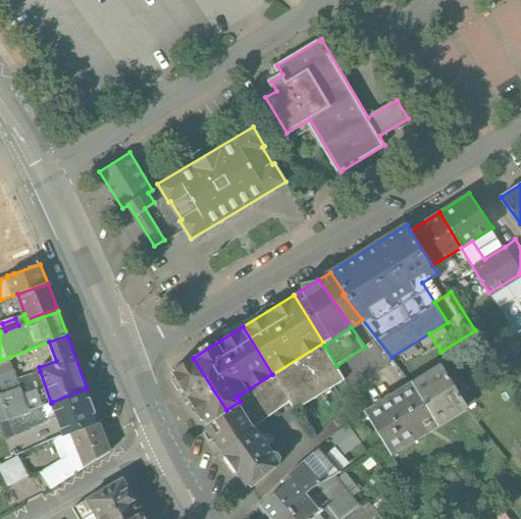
[(272,374),(237,397),(240,402),(255,426),(289,401),(296,408),(345,378),(336,366),(324,346),(323,343),(272,374)]
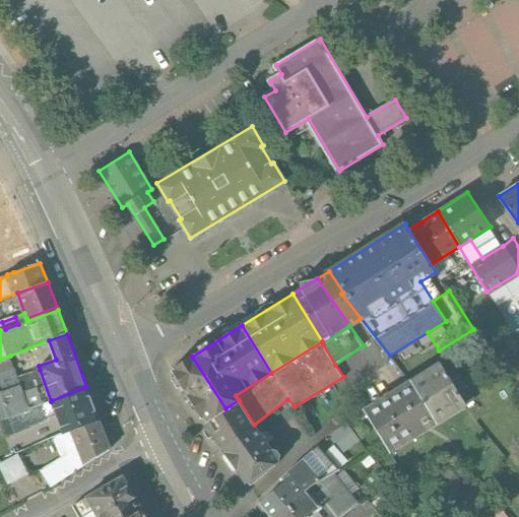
[(0,372),(14,367),(10,356),(0,359),(0,372)]
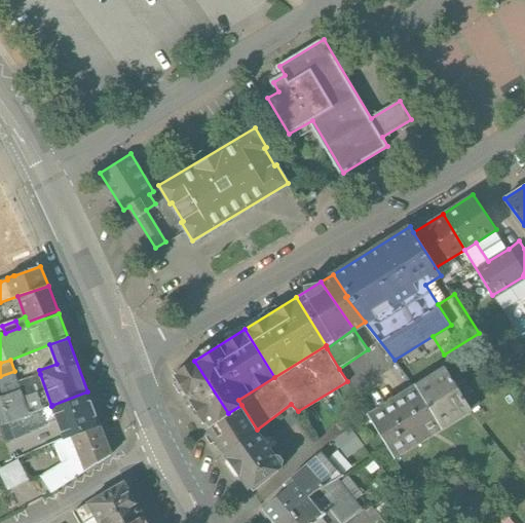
[(257,430),(241,405),(228,413),(194,361),(184,367),(181,386),(224,453),(257,430)]
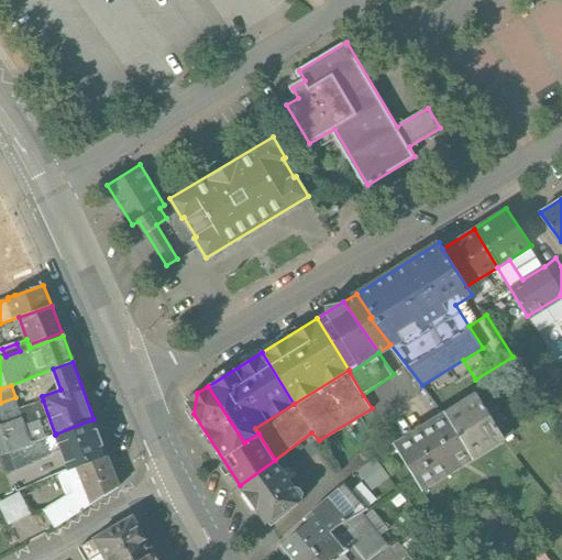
[(487,410),(476,393),(445,413),(473,457),(504,438),(496,425),(507,418),(498,404),(487,410)]
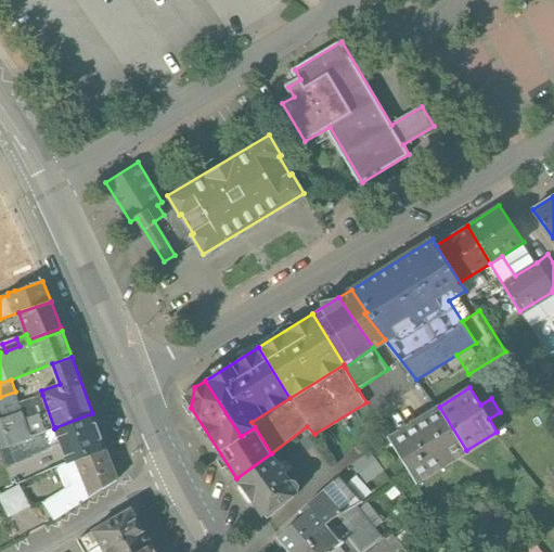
[(15,392),(0,397),(0,448),(1,448),(54,428),(42,395),(38,397),(40,403),(23,410),(20,403),(15,392)]
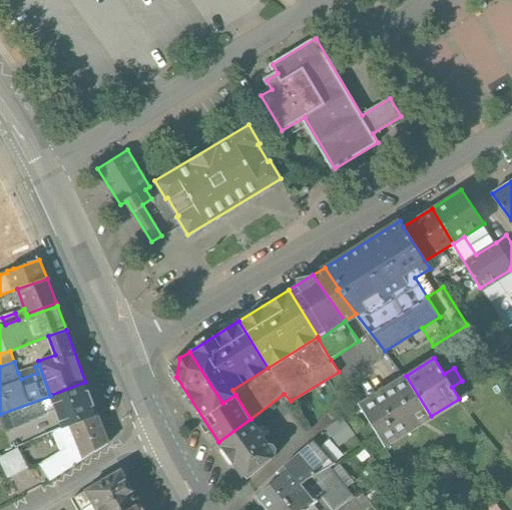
[(35,367),(18,373),(21,379),(37,373),(35,367)]
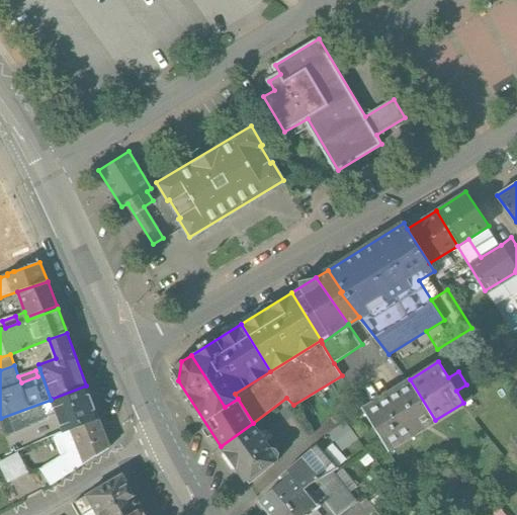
[(435,420),(410,379),(362,409),(388,450),(435,420)]
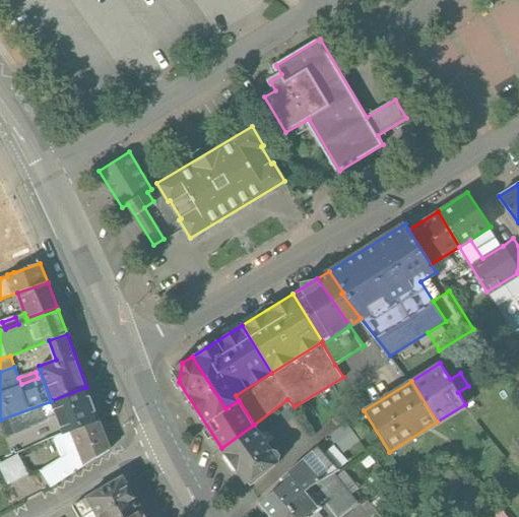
[(86,387),(52,400),(57,413),(64,433),(99,419),(86,387)]
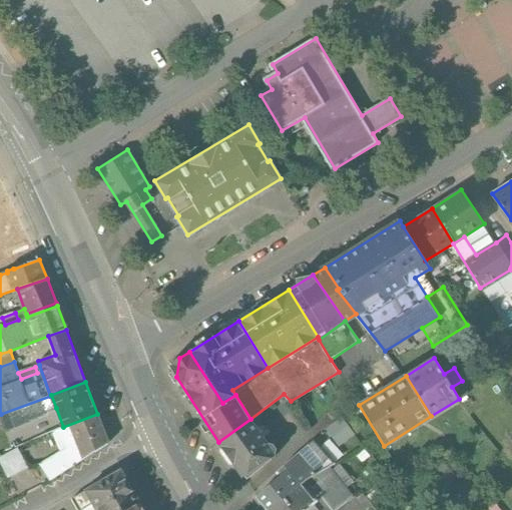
[(50,396),(1,414),(6,428),(56,408),(51,395),(50,396)]
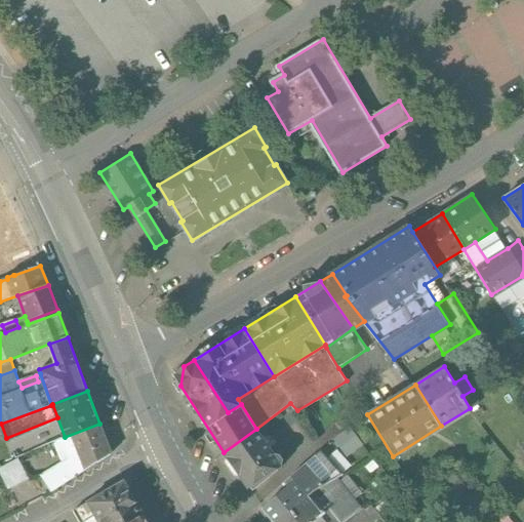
[(65,437),(55,440),(64,460),(73,455),(83,471),(111,453),(99,424),(65,437)]
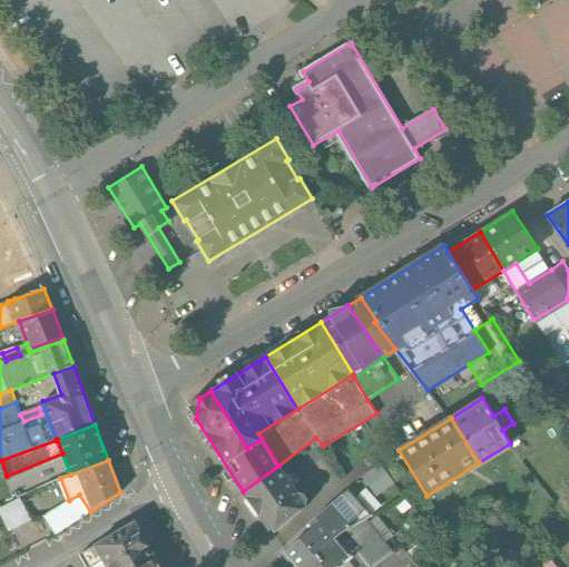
[(382,491),(399,478),(384,460),(368,473),(382,491)]
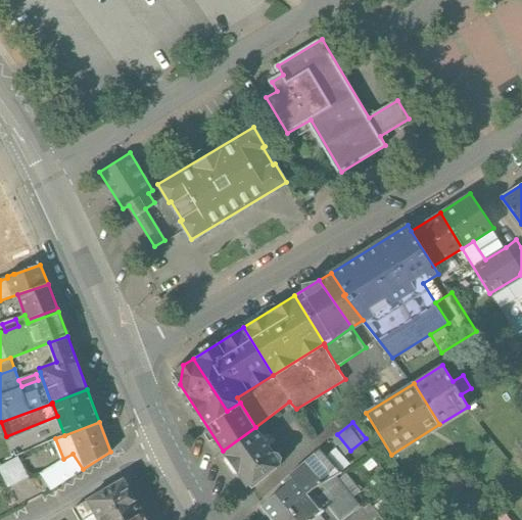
[(274,451),(255,427),(223,451),(221,452),(233,469),(247,487),(282,461),(283,456),(280,452),(274,451)]
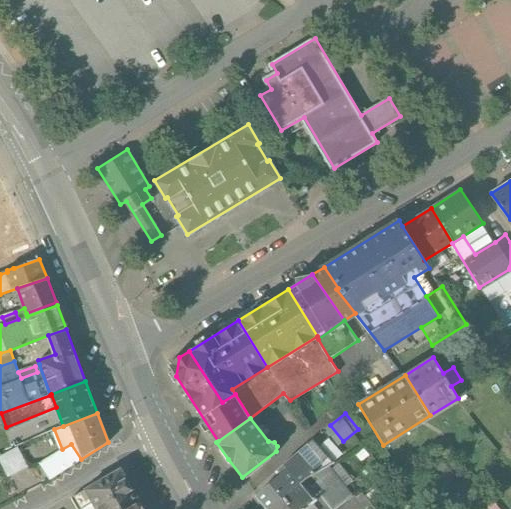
[(284,470),(256,494),(266,508),(270,508),(284,498),(287,501),(302,488),(299,484),(307,477),(308,477),(326,467),(335,461),(313,437),(281,466),(284,470)]
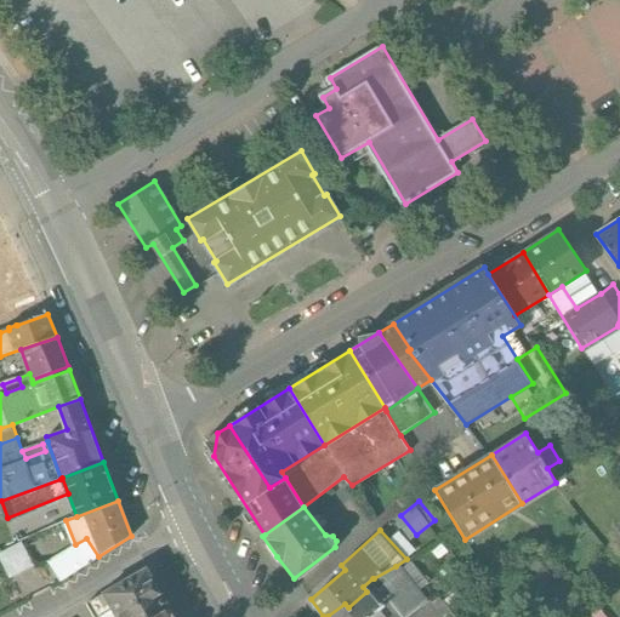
[(75,544),(50,561),(62,581),(98,556),(86,538),(75,544)]
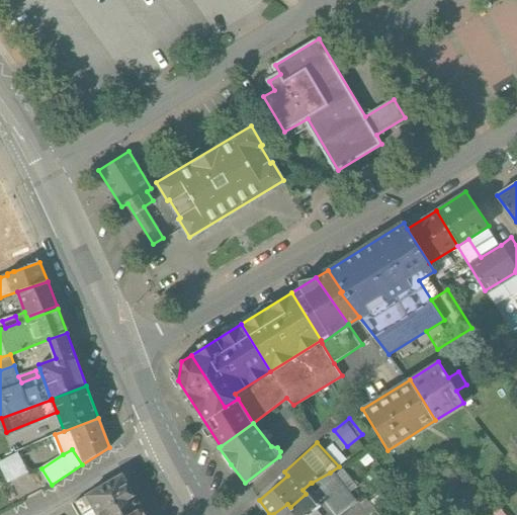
[(17,452),(0,460),(0,466),(7,482),(28,471),(17,452)]
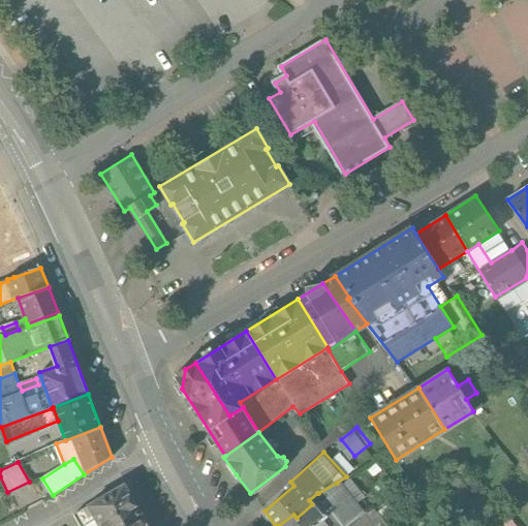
[(312,504),(297,518),(293,515),(279,525),(308,525),(321,515),(321,516),(330,509),(342,525),(345,525),(362,514),(337,483),(318,493),(317,493),(309,500),(312,504)]
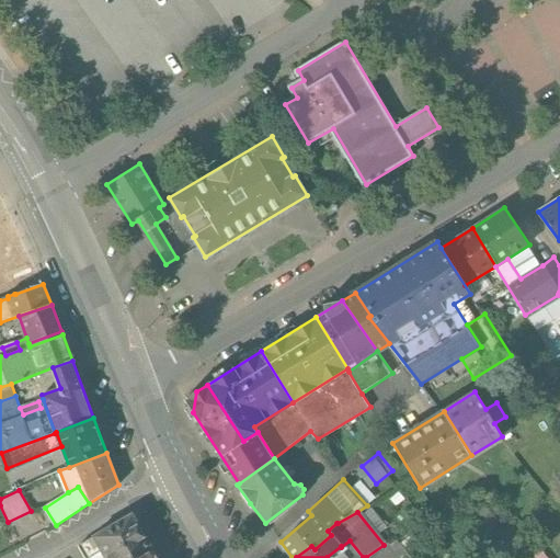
[(133,514),(78,546),(86,557),(139,557),(153,549),(133,514)]
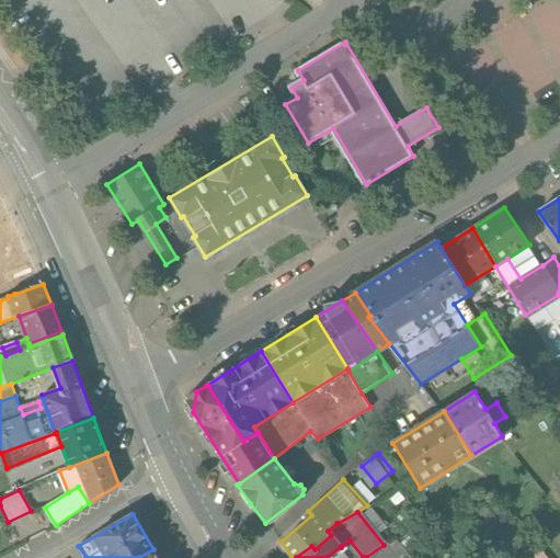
[(397,539),(390,545),(393,549),(401,545),(397,539)]
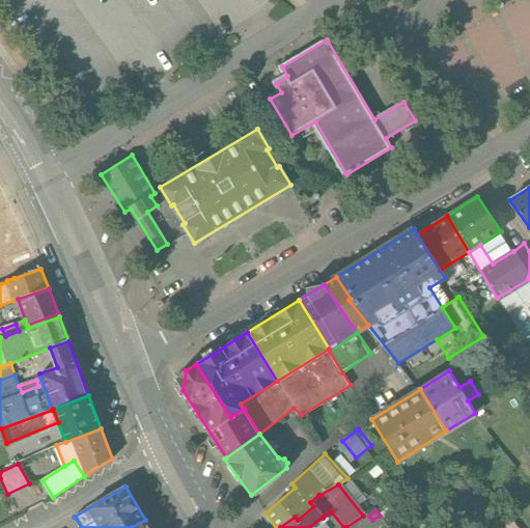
[(324,527),(328,524),(323,518),(323,517),(309,527),(324,527)]
